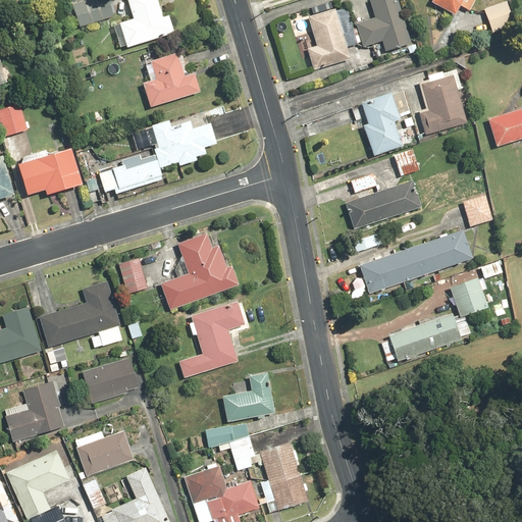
[(108,0),(80,0),(70,3),(77,30),(113,19),(108,0)]
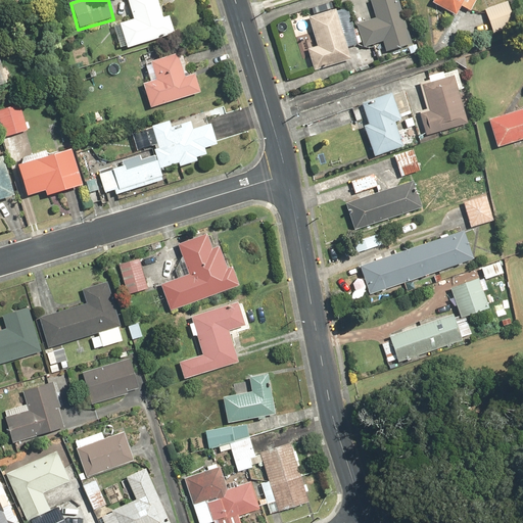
[(156,0),(126,0),(132,20),(112,26),(120,50),(174,35),(169,16),(162,18),(156,0)]
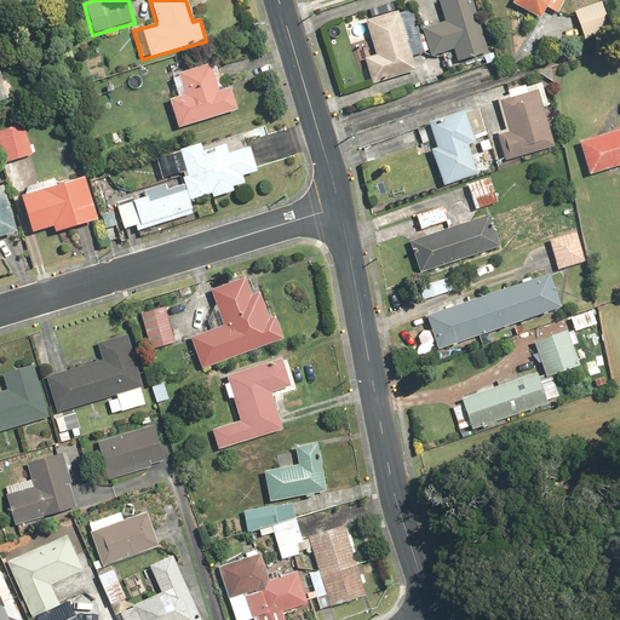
[(474,0),(440,0),(437,1),(445,22),(422,29),(430,56),(453,49),(457,63),(491,52),(474,0)]
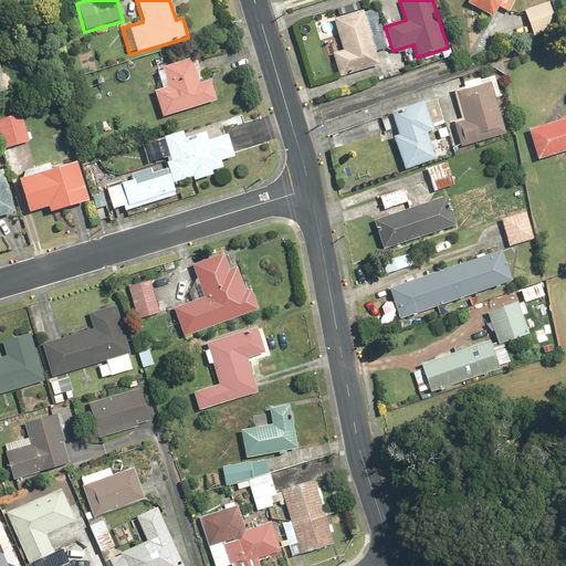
[(467,0),(465,2),(493,16),(499,7),(509,12),(514,0),(467,0)]
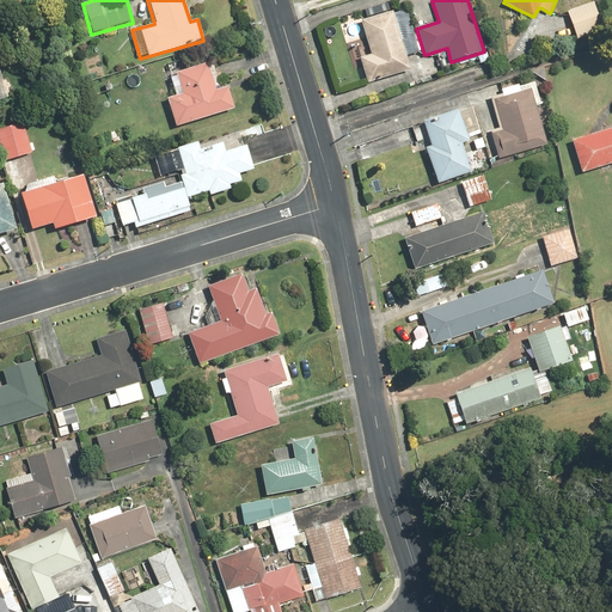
[(593,4),(567,12),(576,40),(603,31),(593,4)]
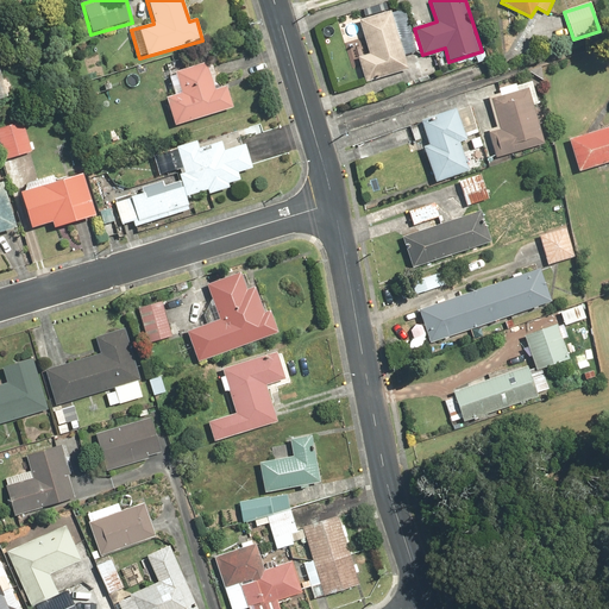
[(405,56),(418,52),(413,35),(400,38),(393,11),(359,19),(369,54),(358,56),(365,83),(409,73),(405,56)]
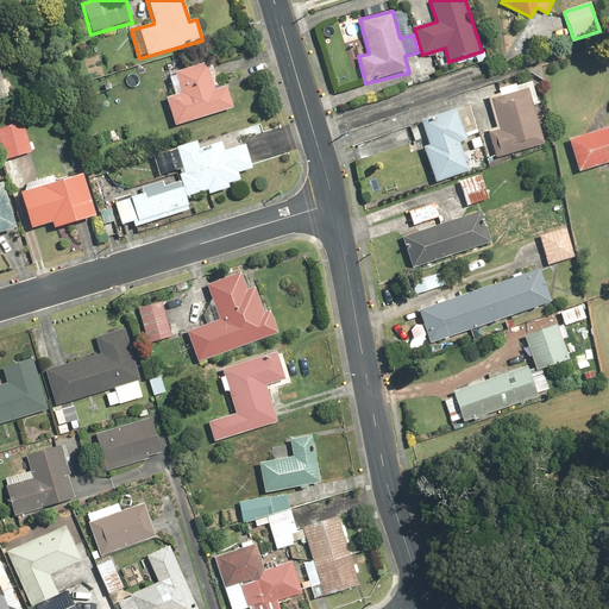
[(232,110),(225,83),(213,87),(208,68),(206,61),(167,71),(174,94),(165,95),(175,126),(232,110)]
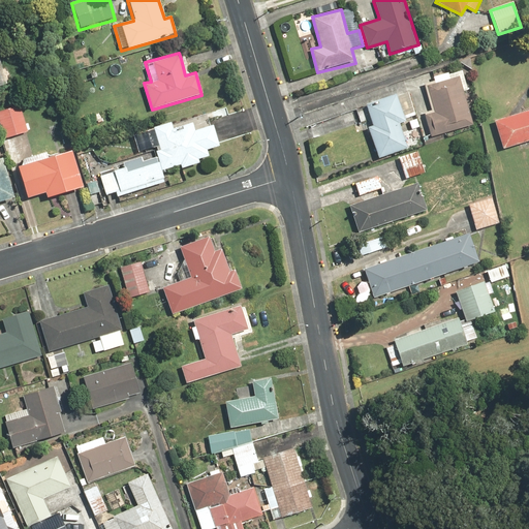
[(472,126),(464,93),(467,92),(461,69),(433,78),(434,83),(426,85),(432,111),(424,113),(430,136),(472,126)]
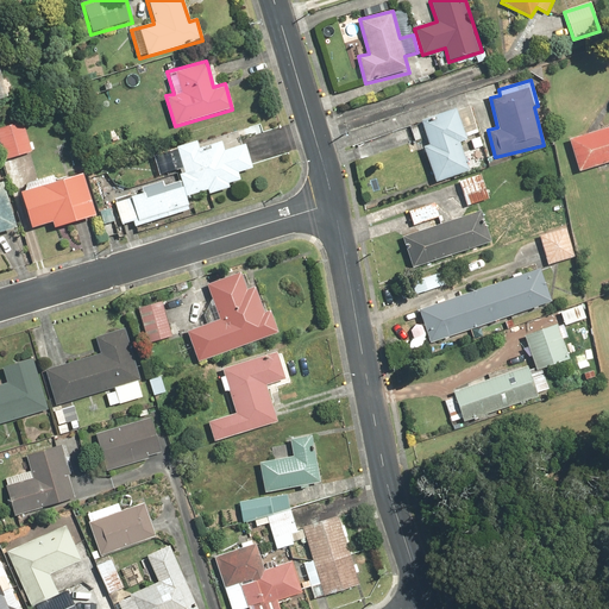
[(137,102),(126,106),(133,123),(144,118),(137,102)]
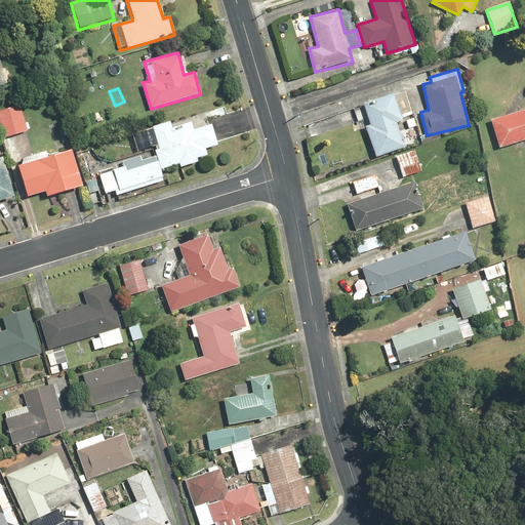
[(376,105),(364,108),(369,125),(364,127),(374,158),(404,149),(396,122),(401,121),(393,95),(375,101),(376,105)]
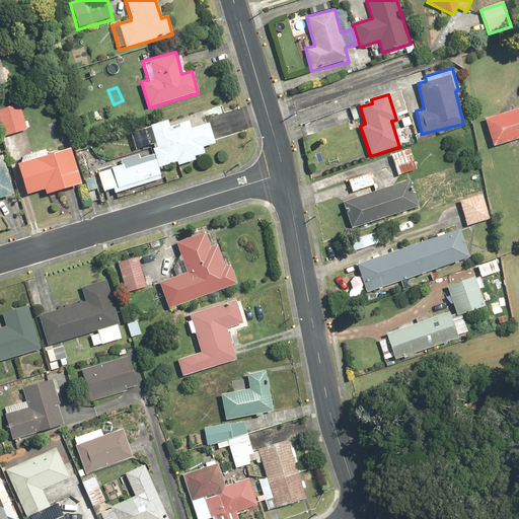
[(18,104),(0,108),(0,125),(3,137),(25,131),(18,104)]
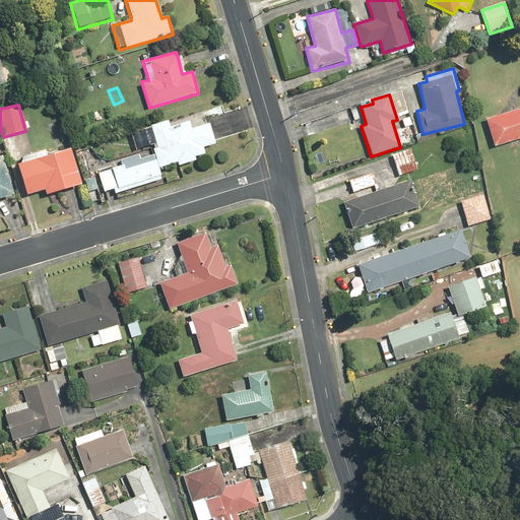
[(519,109),(485,119),(495,146),(519,138),(519,109)]
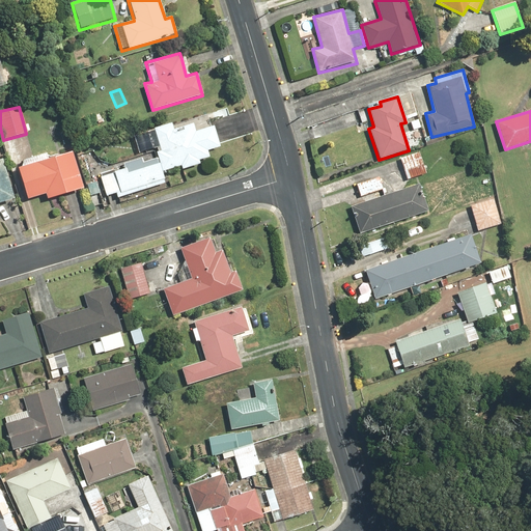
[(171,124),(147,131),(151,149),(159,147),(160,150),(157,151),(161,171),(182,166),(182,168),(198,164),(198,161),(208,159),(206,150),(219,147),(214,126),(195,130),(194,123),(172,129),(171,124)]
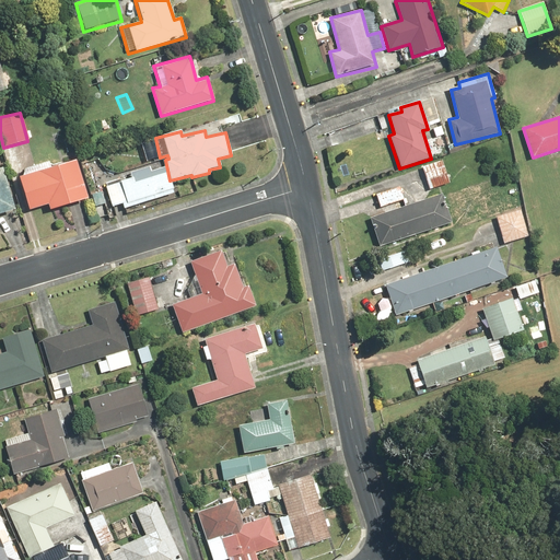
[(88,199),(77,160),(51,166),(50,163),(22,171),(24,176),(19,177),(27,210),(48,205),(49,210),(88,199)]
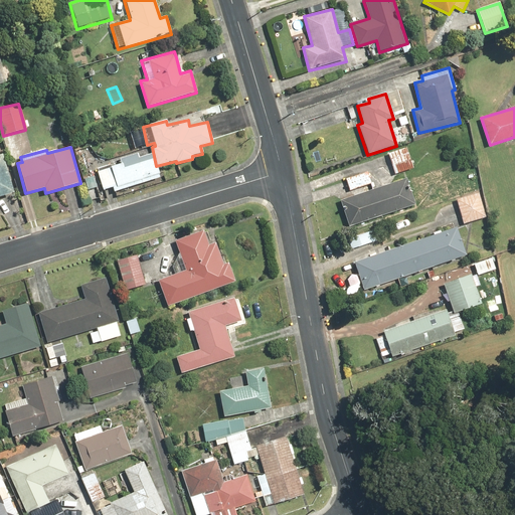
[(408,148),(387,153),(394,176),(414,171),(408,148)]
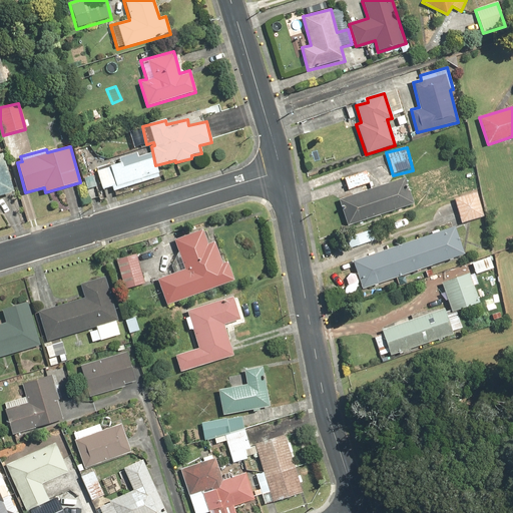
[(120,163),(96,170),(101,188),(110,186),(112,192),(158,179),(151,152),(137,155),(136,152),(119,157),(120,163)]
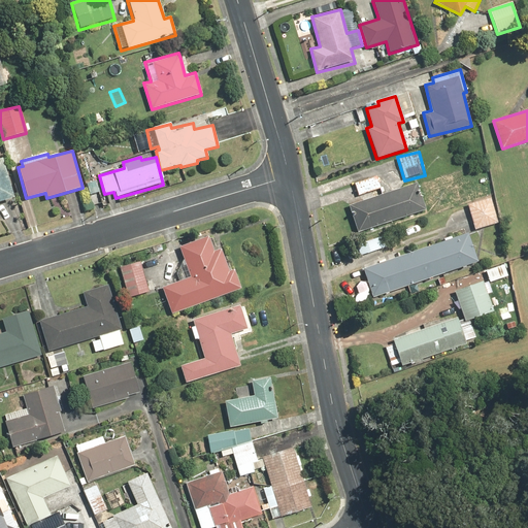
[(0,202),(13,198),(2,159),(0,159),(0,202)]
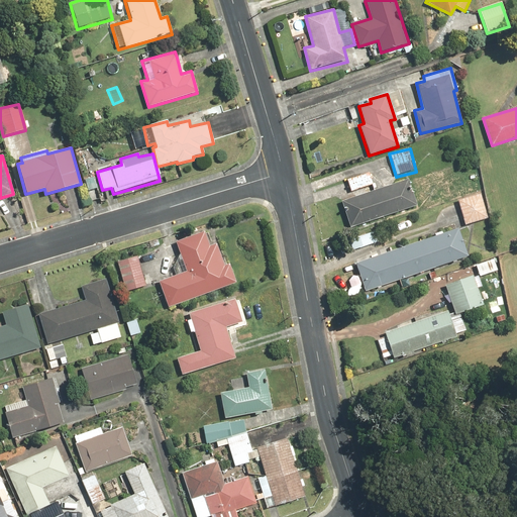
[(369,173),(347,181),(351,192),(373,185),(369,173)]
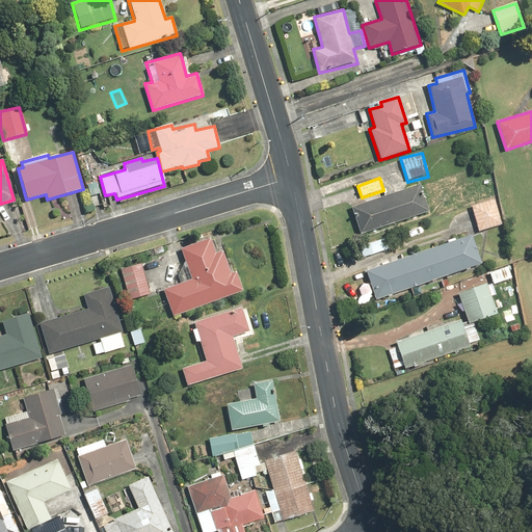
[(98,179),(87,181),(91,196),(102,194),(98,179)]
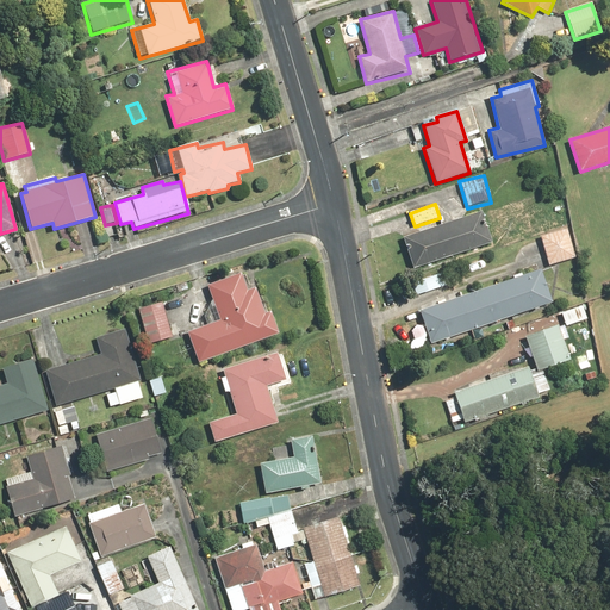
[(484,212),(403,237),(412,269),(493,244),(484,212)]
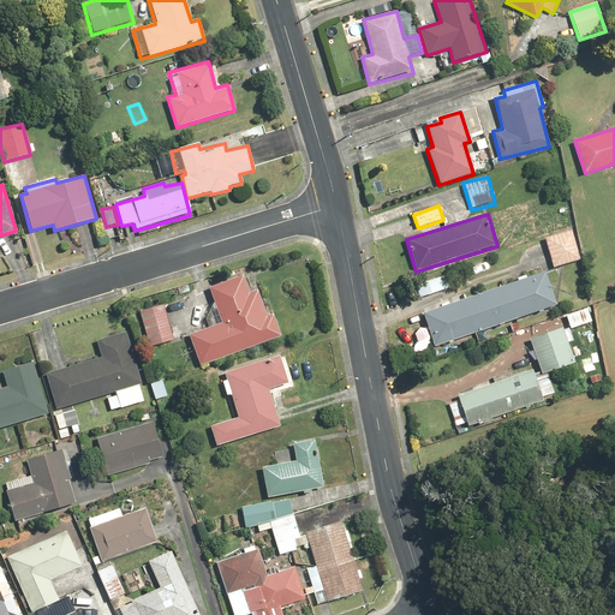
[(573,232),(545,238),(553,268),(580,261),(573,232)]
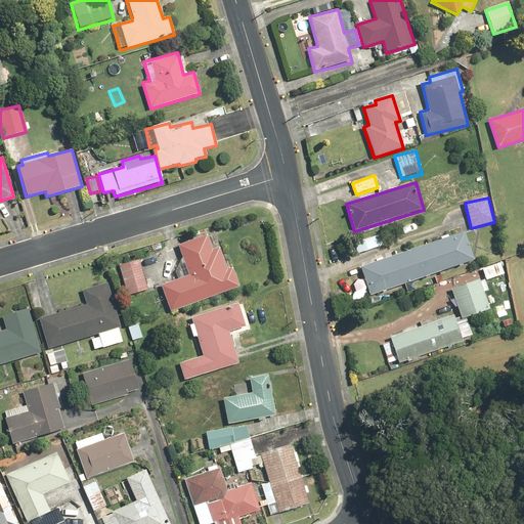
[(464,232),(360,267),(370,296),(473,261),(464,232)]
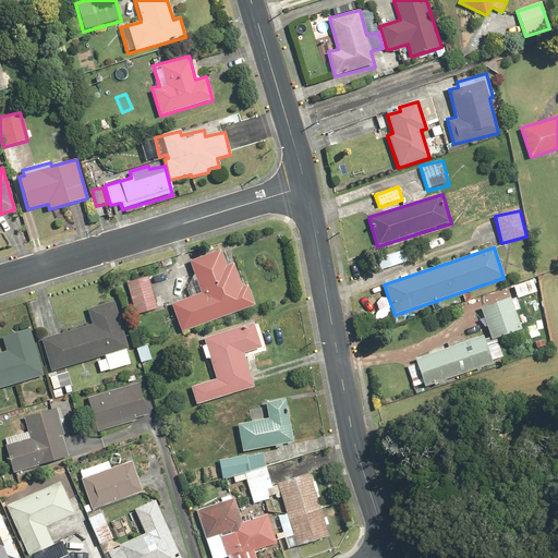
[(202,293),(171,303),(180,329),(254,305),(246,284),(242,286),(234,262),(227,264),(221,250),(191,259),(202,293)]
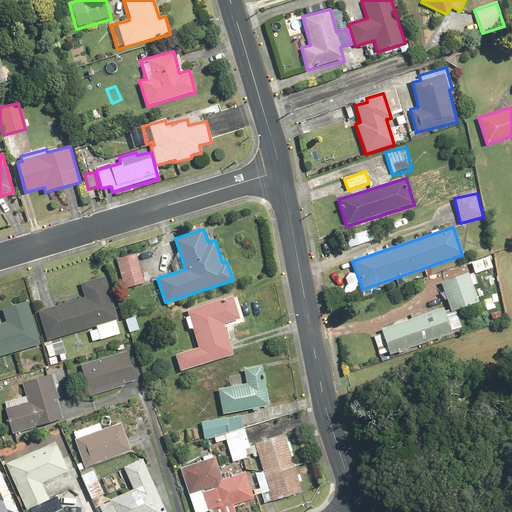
[(138,253),(116,258),(123,290),(145,285),(138,253)]
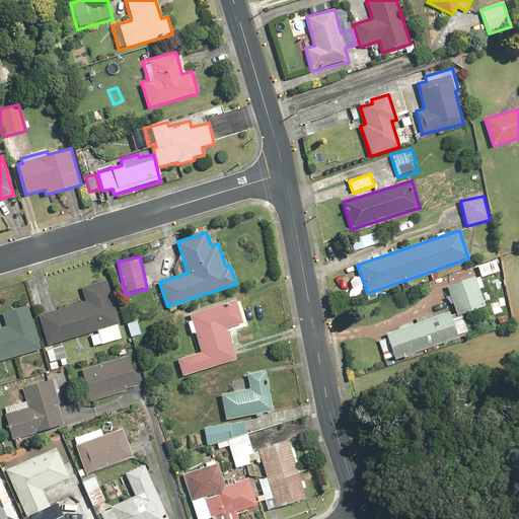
[(497,260),(475,266),(479,277),(500,271),(497,260)]
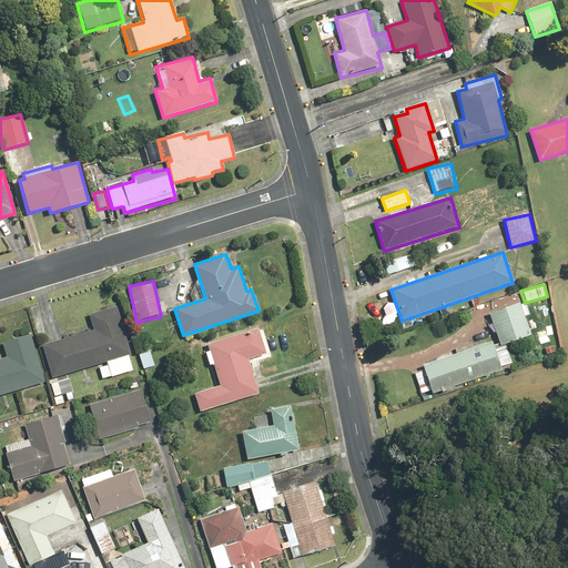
[(518,302),(488,313),(500,345),(530,335),(518,302)]
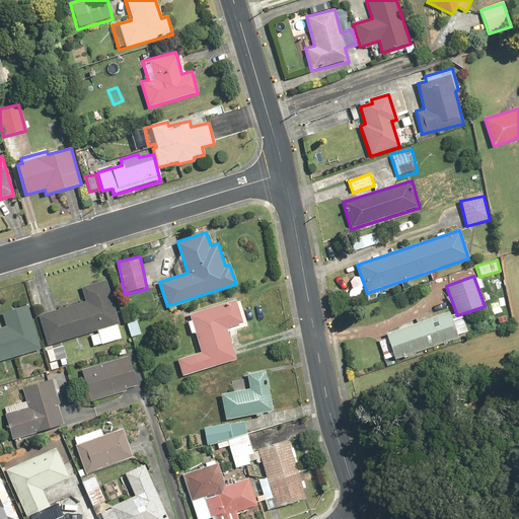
[(42,313),(39,314),(47,346),(96,332),(99,345),(124,339),(108,278),(81,285),(85,302),(42,313)]
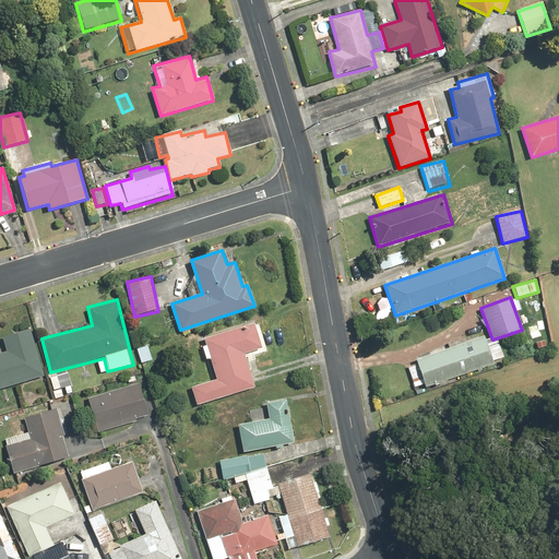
[(197,404),(252,387),(249,375),(259,371),(254,356),(268,352),(259,324),(256,325),(254,321),(204,337),(206,344),(201,346),(205,361),(211,359),(216,379),(191,387),(197,404)]
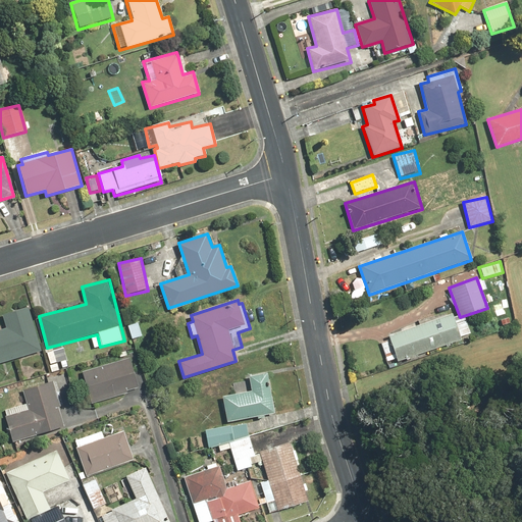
[(0,361),(42,351),(30,307),(2,314),(6,328),(0,329),(0,361)]
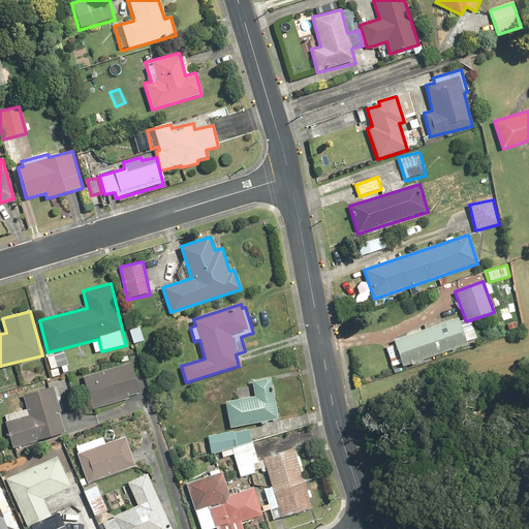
[(467,344),(459,317),(393,339),(394,343),(386,346),(393,366),(401,363),(402,365),(467,344)]
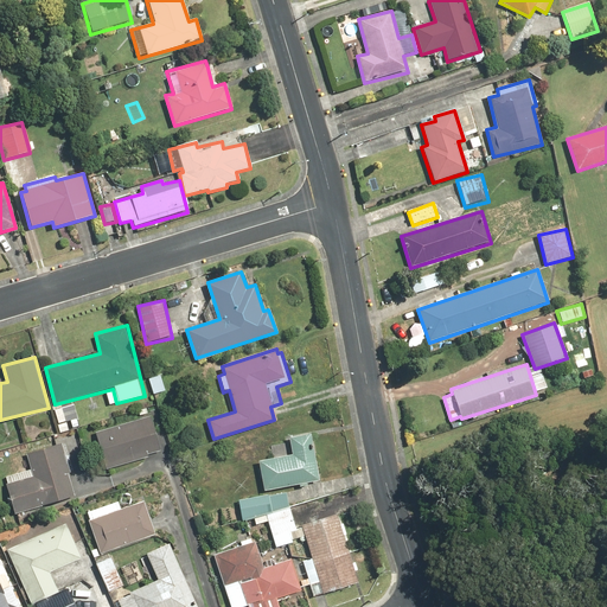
[(161,372),(148,376),(154,394),(166,390),(161,372)]
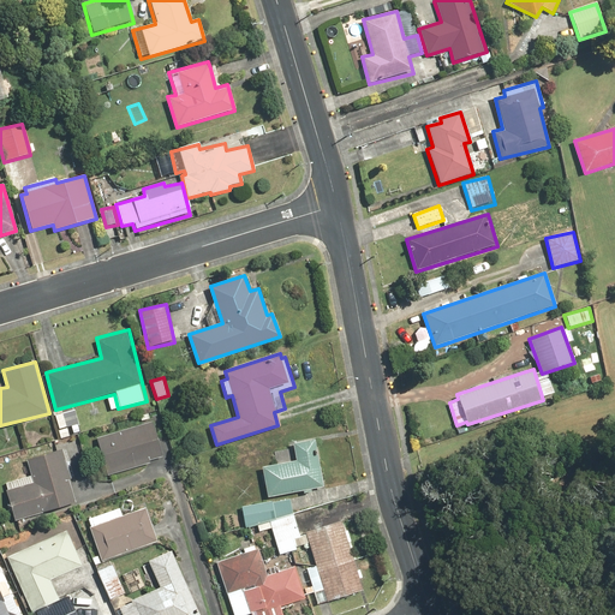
[(149,422),(96,440),(108,477),(149,464),(147,458),(159,453),(149,422)]
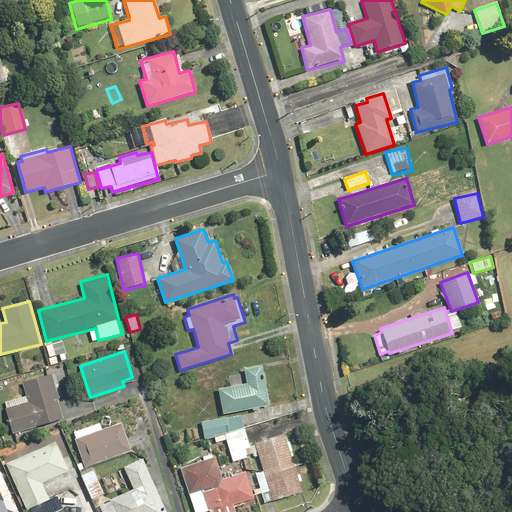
[(247,383),(217,389),(223,414),(271,403),(265,374),(263,374),(261,365),(244,369),(247,383)]
